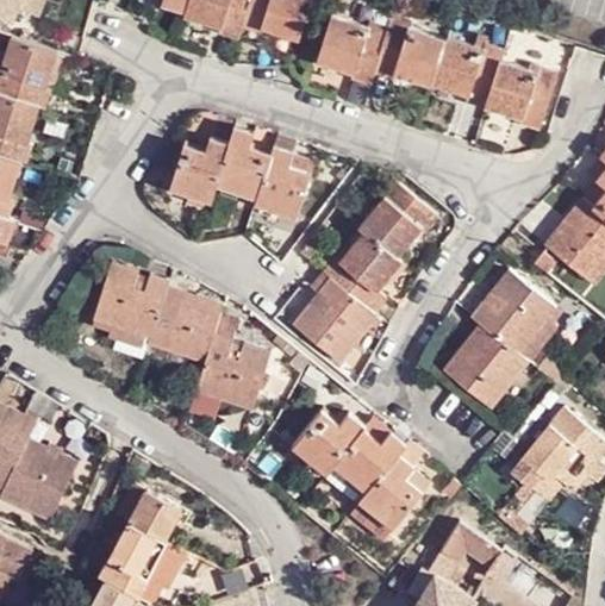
[(19,0),(0,0),(0,20),(10,25),(19,0)]
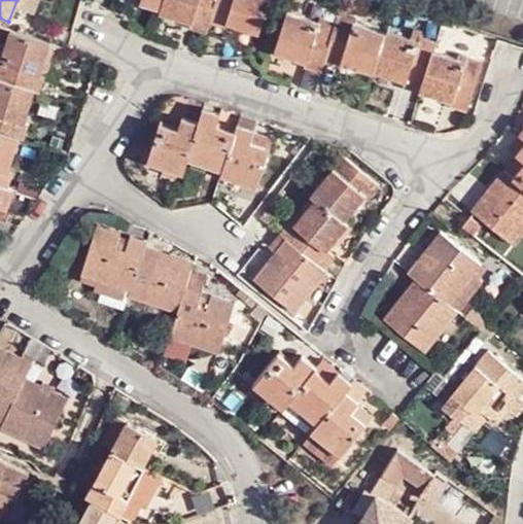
[(159,12),(163,0),(141,0),(140,6),(159,12)]
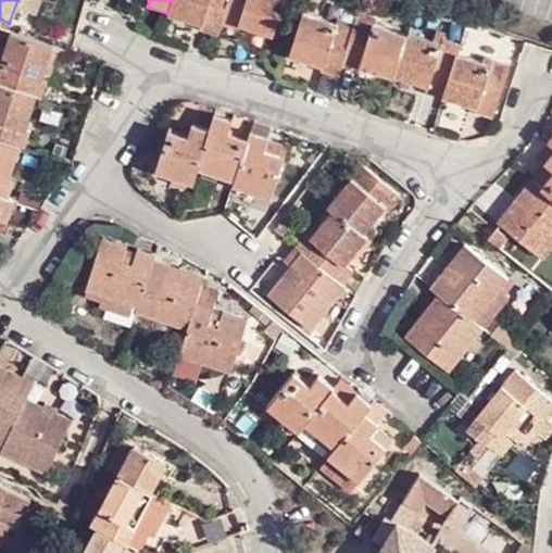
[(217,26),(225,0),(172,0),(167,13),(198,24),(197,29),(214,35),(217,26)]
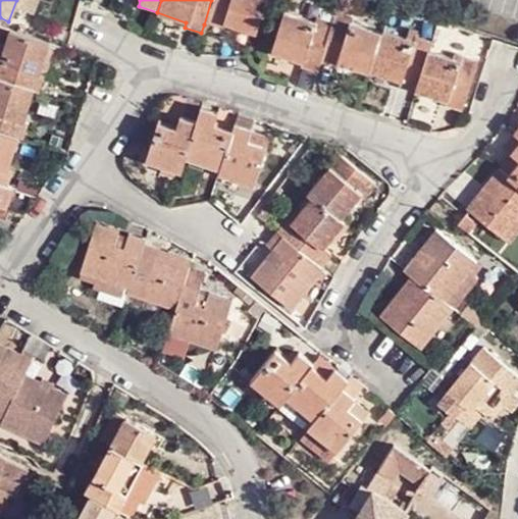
[(211,0),(204,24),(219,30),(222,24),(253,35),(264,0),(211,0)]
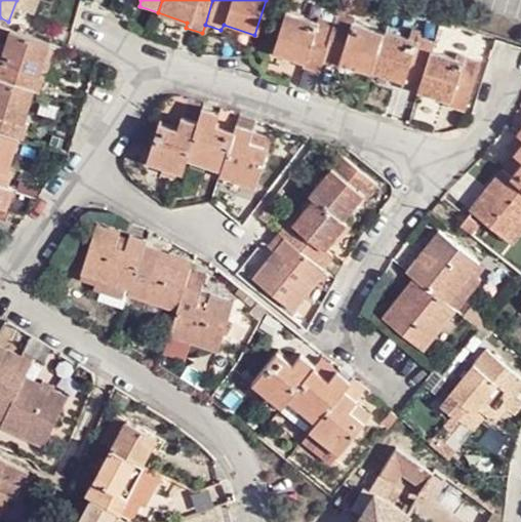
[(369,74),(386,25),(387,23),(338,8),(331,30),(320,64),(337,70),(339,67),(368,76),(369,74)]
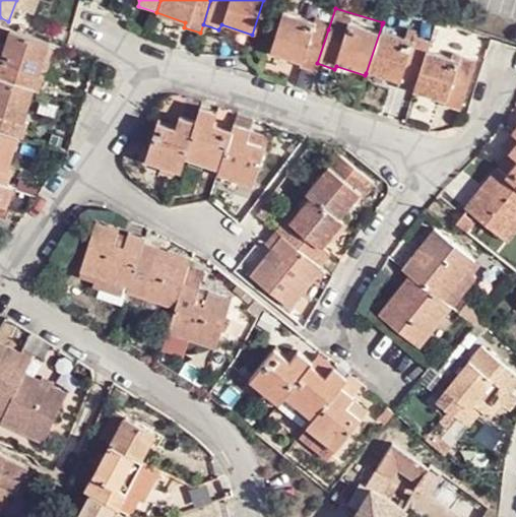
[(317,63),(328,29),(280,13),(267,54),(299,65),(296,70),(314,76),(317,63)]
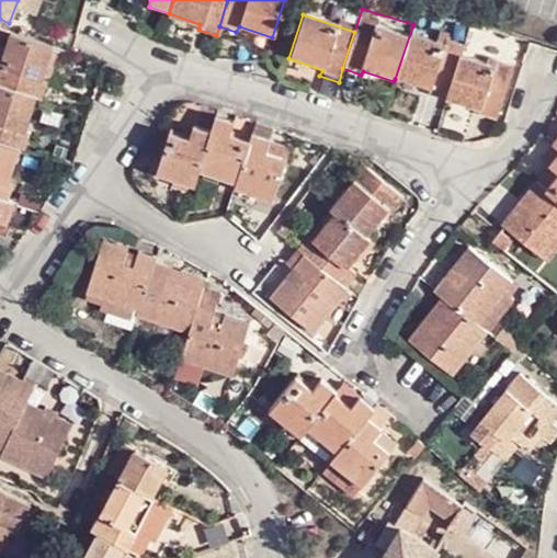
[(445,102),(459,58),(463,44),(412,26),(395,79),(428,91),(427,97),(445,102)]
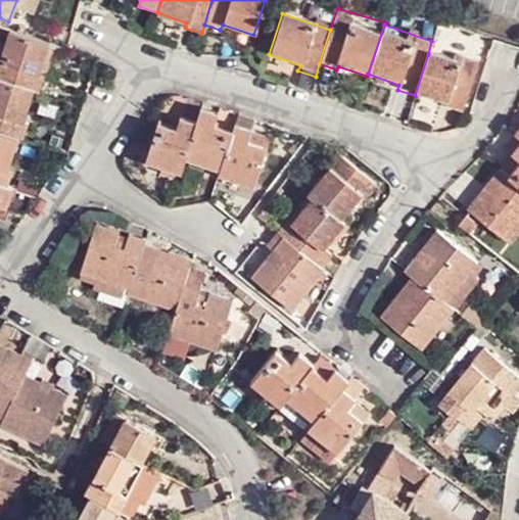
[(0,80),(34,92),(38,93),(46,75),(39,73),(49,45),(9,32),(0,60),(0,80)]
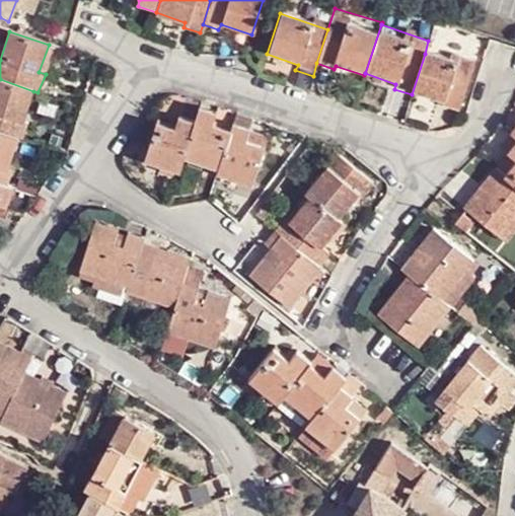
[(454,64),(425,54),(412,94),(439,103),(437,106),(454,113),(470,66),(455,61),(454,64)]
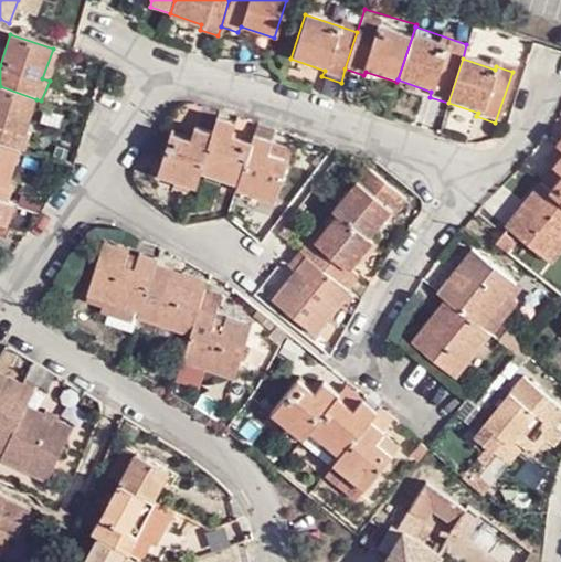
[(27,129),(36,99),(0,86),(0,144),(20,151),(24,154),(32,130),(27,129)]
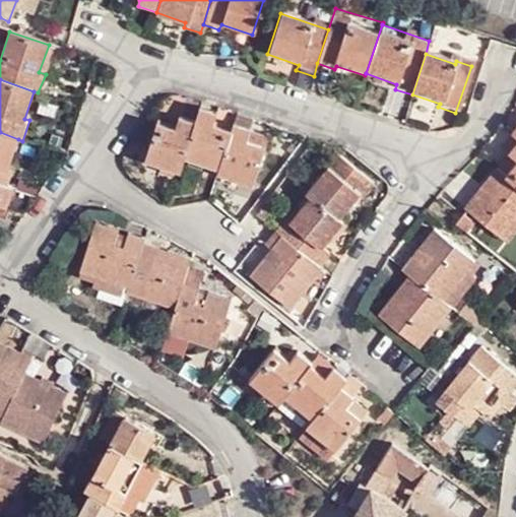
[(185,158),(217,170),(231,129),(215,124),(219,116),(201,110),(196,123),(185,158)]
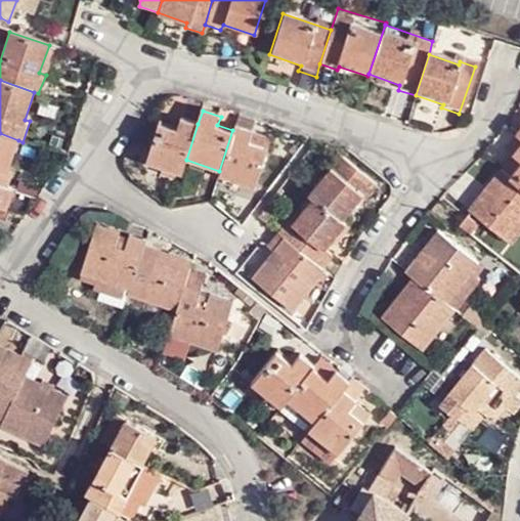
[(186,160),(198,124),(182,119),(177,131),(158,125),(144,166),(180,177),(186,160)]
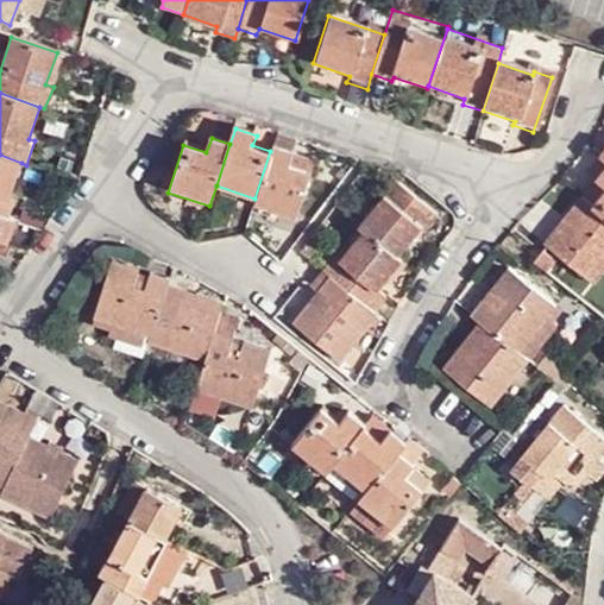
[(295,219),(309,174),(289,168),(294,153),(295,151),(272,145),(270,151),(255,199),(253,206),(295,219)]
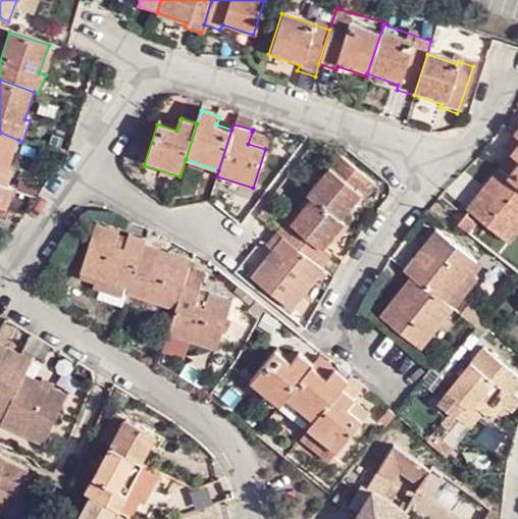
[(248,144),(265,149),(269,138),(252,132),(248,144)]
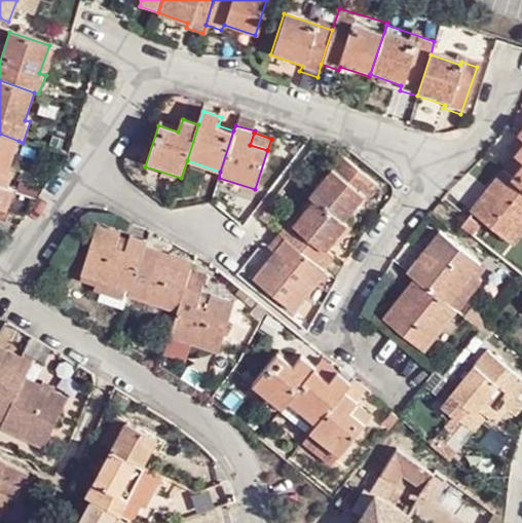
[(9,171),(19,141),(0,134),(0,186),(9,189),(15,173),(9,171)]
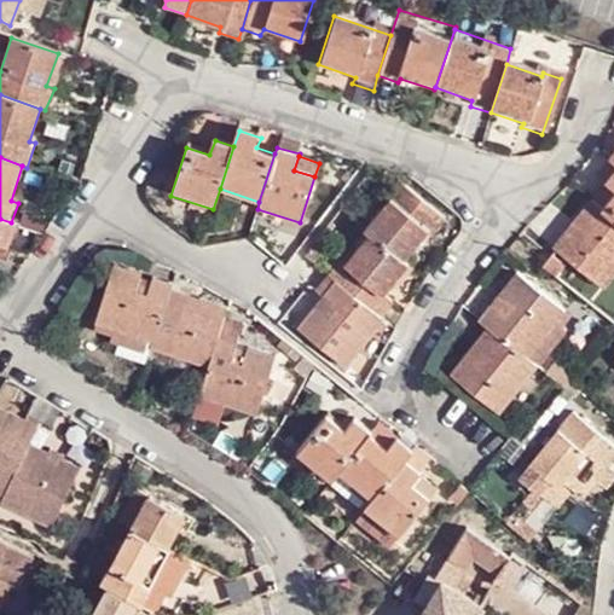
[(613,172),(606,166),(592,183),(607,196),(595,210),(613,226),(613,172)]
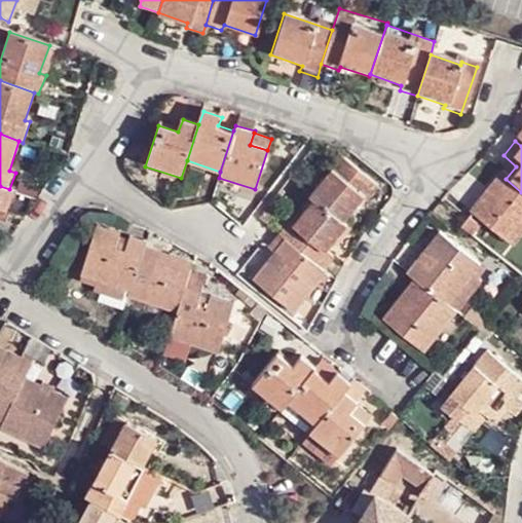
[(306,204),(336,229),(357,202),(361,206),(373,191),(332,158),(321,173),(325,177),(304,202),(306,204)]
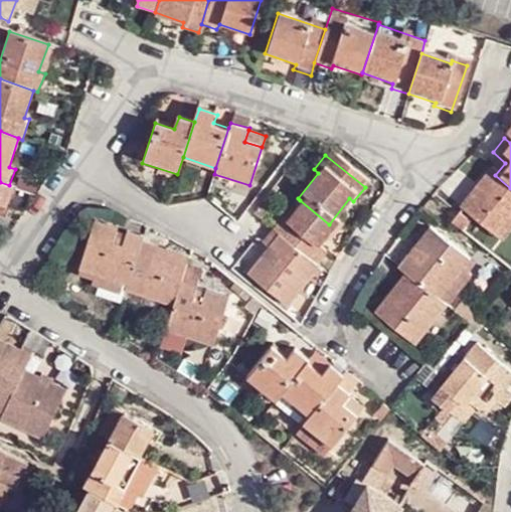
[(510,226),(510,188),(495,175),(464,215),(498,243),(510,226)]
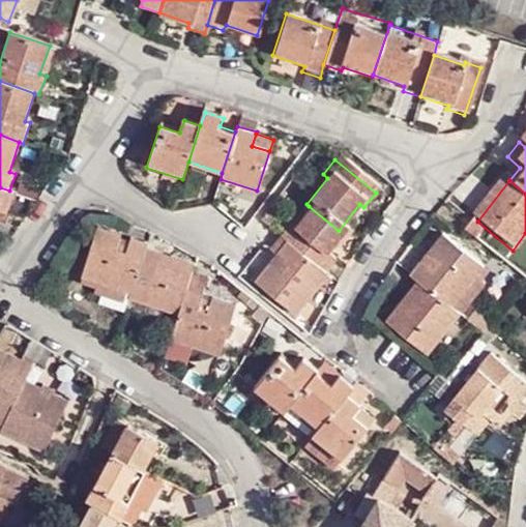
[(9,191),(0,187),(0,211),(15,216),(21,195),(9,191)]
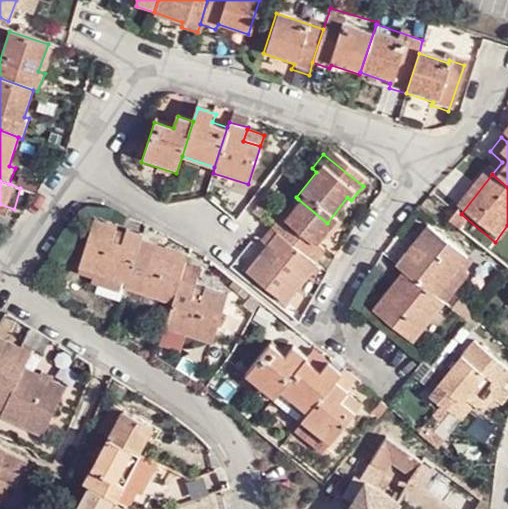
[(330,225),(327,223),(298,199),(281,220),(277,217),(267,229),(310,264),(320,252),(314,246),(330,225)]
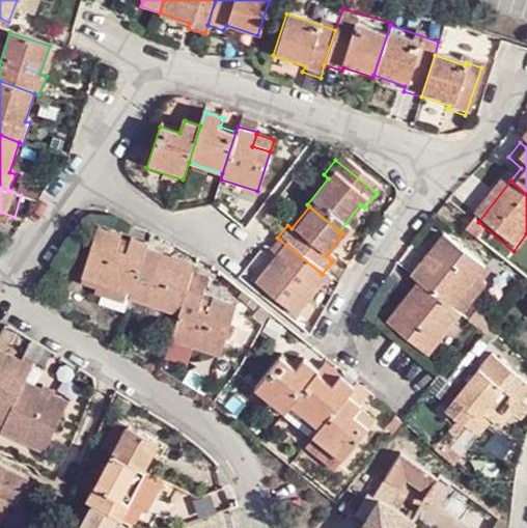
[(0,219),(11,223),(15,217),(0,212),(0,219)]
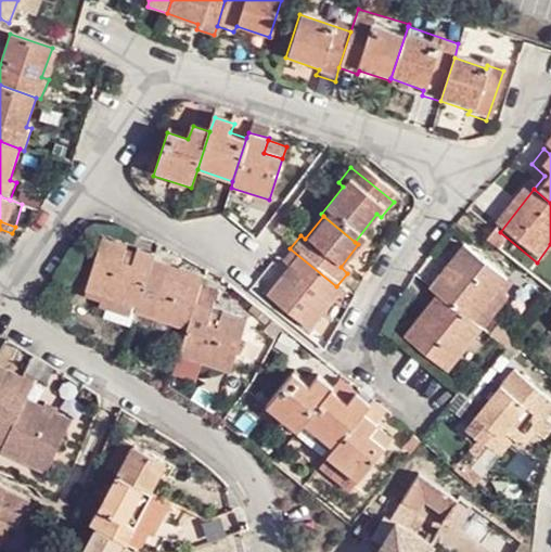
[(433,298),(470,328),(505,284),(460,247),(443,271),(457,283),(450,292),(436,280),(425,292),(432,298),(433,298)]
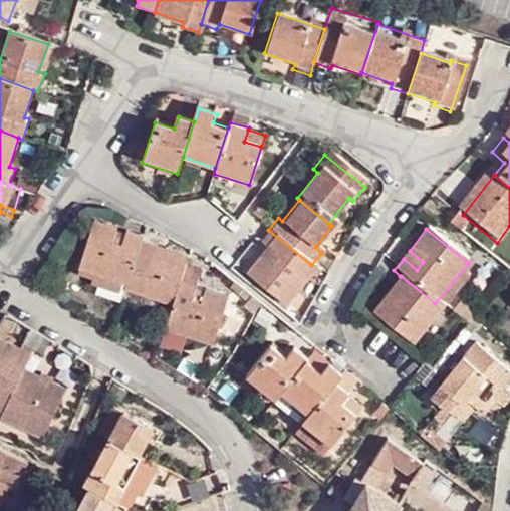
[(311,266),(311,265),(268,230),(256,246),(261,251),(243,275),(279,306),(311,266)]
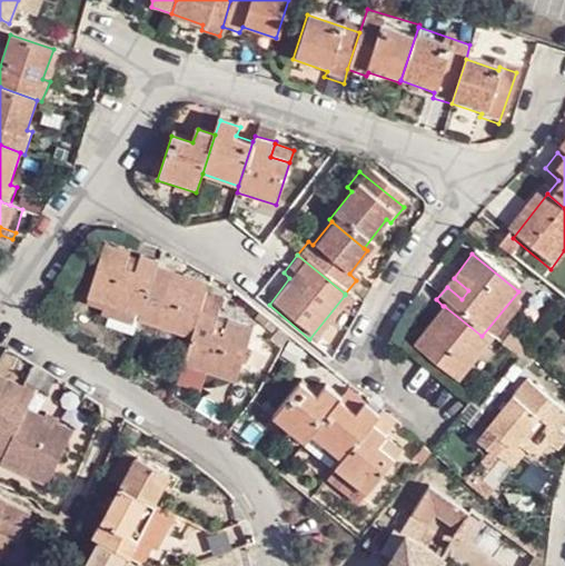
[(139,327),(154,278),(155,274),(138,268),(134,283),(121,279),(126,264),(100,257),(86,313),(103,317),(139,327)]
